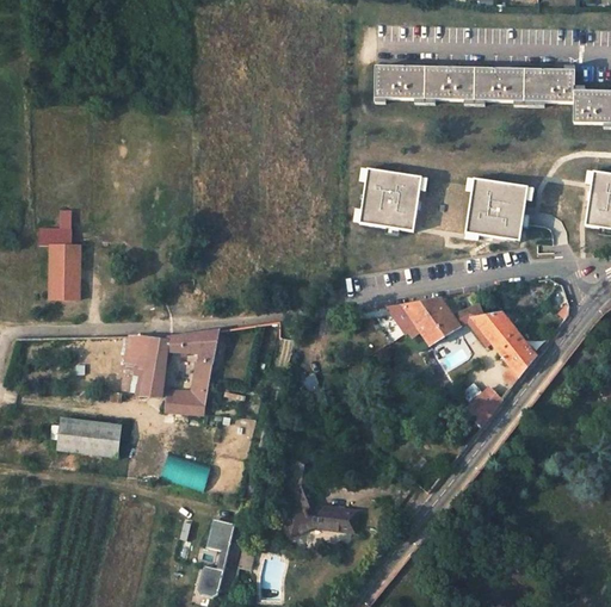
[(374,64),(374,97),(384,97),(413,97),(424,98),(433,98),(463,98),(483,99),(512,99),(542,100),(573,100),(573,90),(573,84),(573,69),(562,69),(548,68),(500,67),(455,67),(403,66),(374,64)]
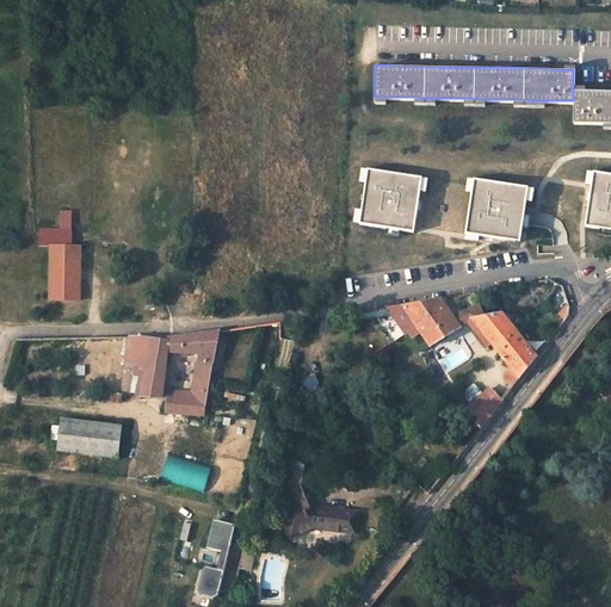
[(573,100),(572,121),(602,122),(610,122),(610,90),(602,90),(584,90),(573,90),(573,100)]
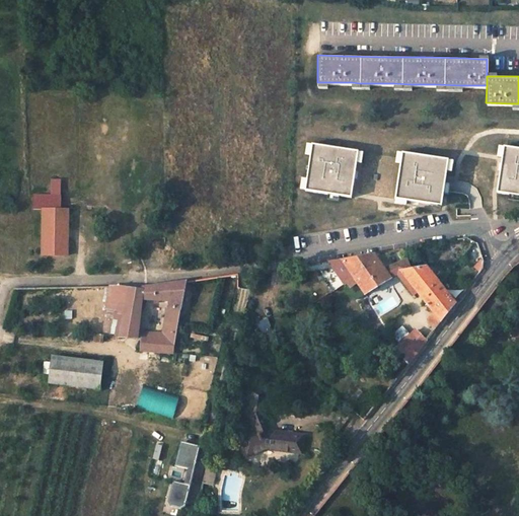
[(350,194),(355,147),(303,142),(299,189),(350,194)]
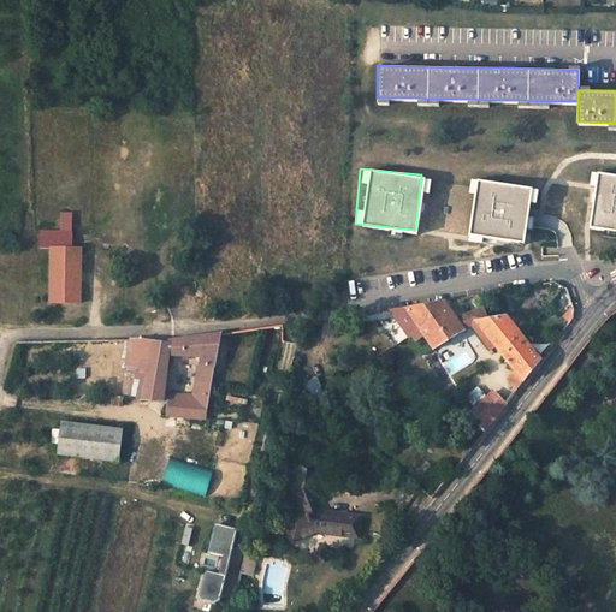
[(615,172),(592,170),(585,225),(615,229),(615,172)]
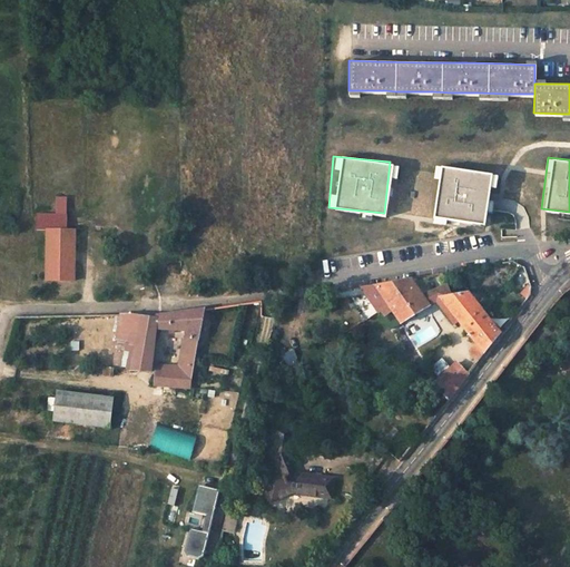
[(481,222),(488,172),(434,164),(428,215),(481,222)]
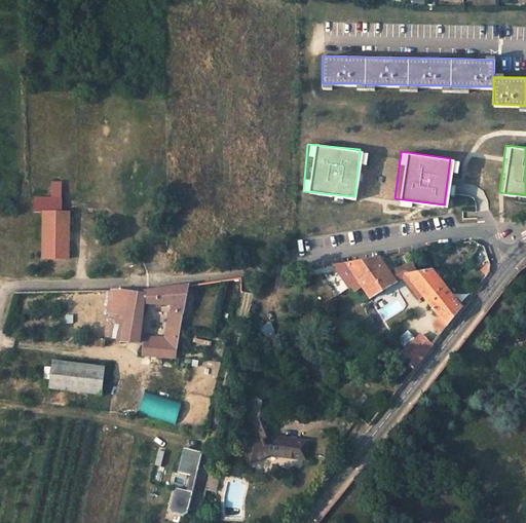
[(69,256),(69,210),(62,210),(62,195),(34,195),(34,210),(42,210),(42,256),(69,256)]
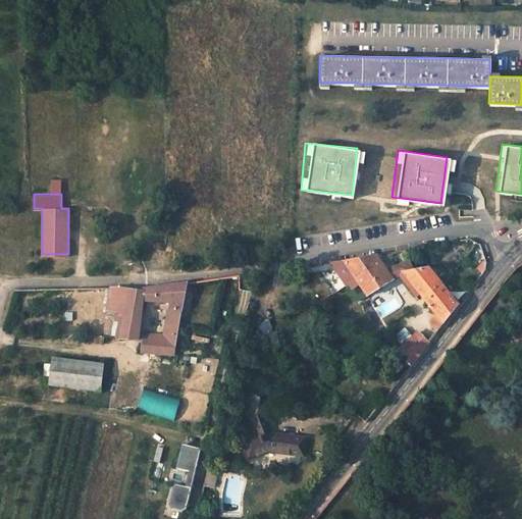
[(386,267),(376,253),(330,260),(346,282),(349,280),(360,298),(393,277),(386,267)]
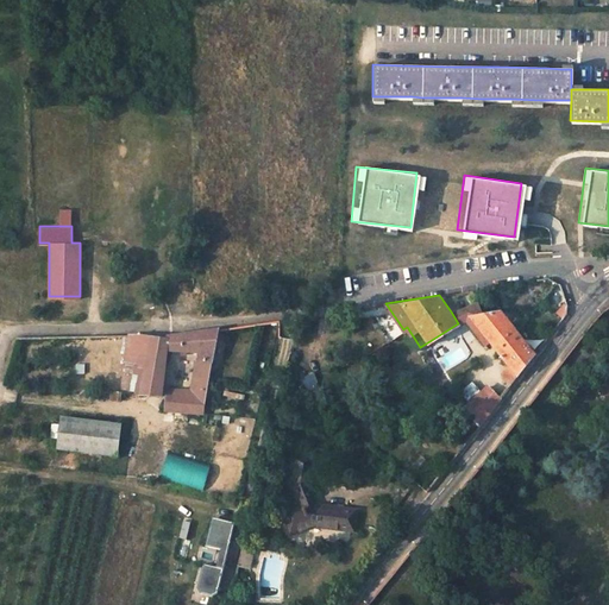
[(465,319),(471,315),(483,312),(477,301),(470,304),(469,303),(451,312),(458,323),(465,319)]
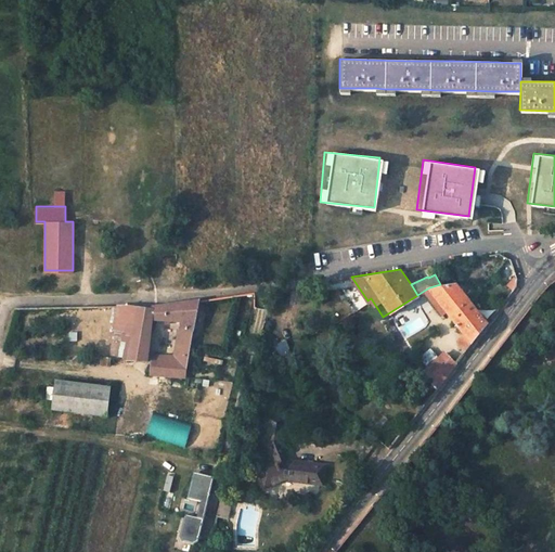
[(455,281),(440,284),(429,287),(447,310),(464,332),(472,342),(487,321),(455,281)]
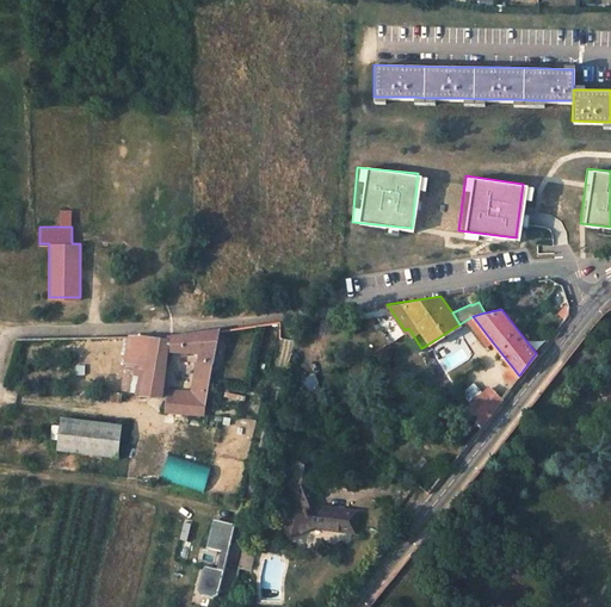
[(486,345),(492,341),(473,316),(467,320),(486,345)]
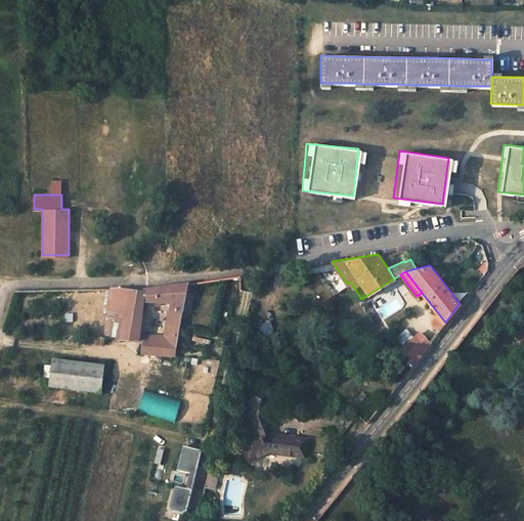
[(143,298),(170,301),(164,335),(143,334),(142,338),(140,350),(174,353),(186,281),(144,288),(144,290),(129,289),(117,286),(110,286),(105,309),(120,310),(120,313),(120,314),(125,315),(121,337),(139,338),(141,317),(143,298)]
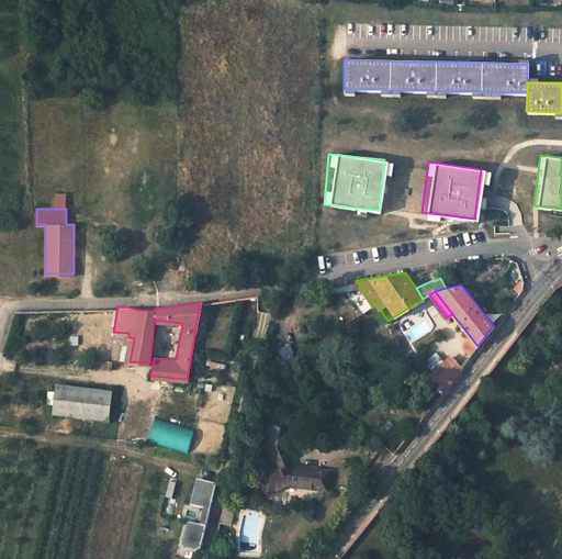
[(472,353),(478,346),(470,336),(463,344),(472,353)]
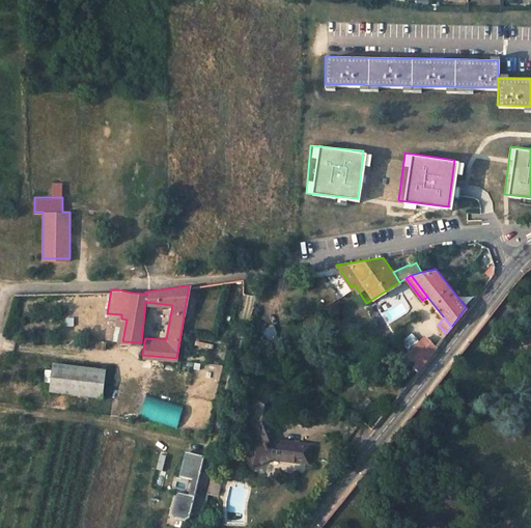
[(424,335),(409,349),(420,366),(436,346),(424,335)]
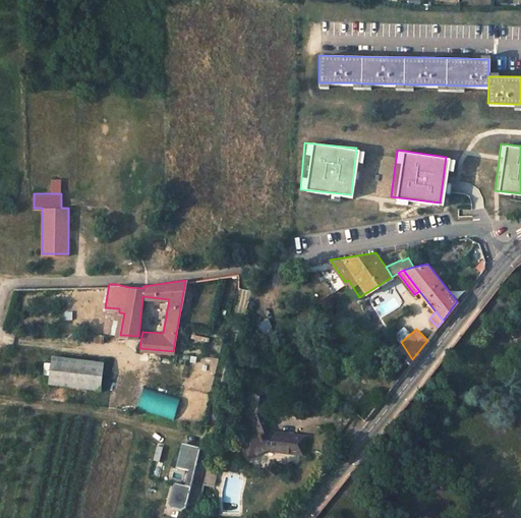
[(52,355),(49,381),(100,387),(103,361),(52,355)]
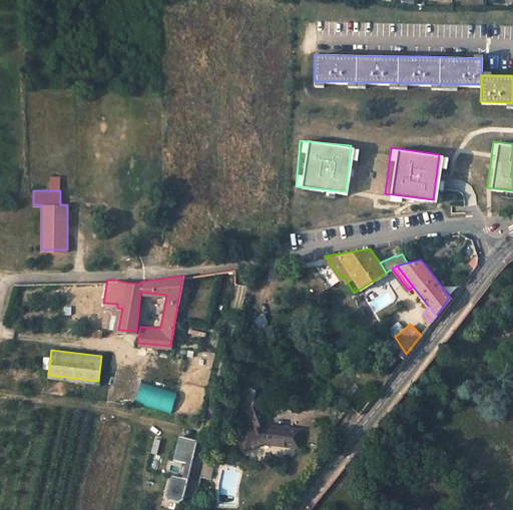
[(132,399),(169,410),(175,390),(138,379),(132,399)]
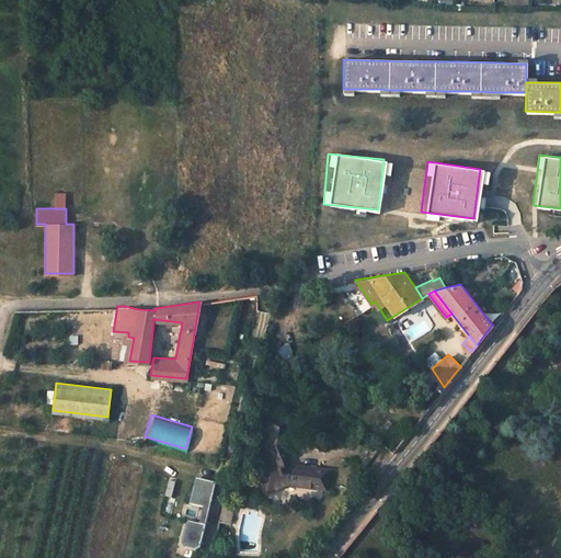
[(284,420),(267,418),(263,445),(270,462),(259,467),(268,490),(288,481),(324,487),(328,468),(288,463),(281,443),(284,420)]
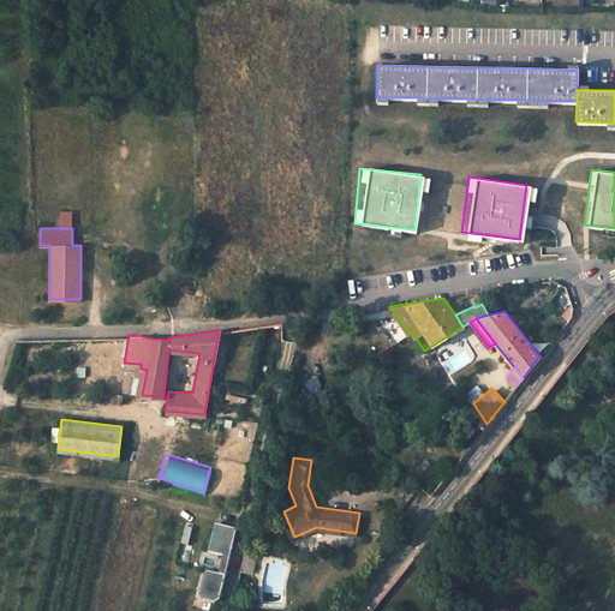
[(237,525),(214,519),(207,549),(222,552),(219,569),(206,567),(199,591),(203,597),(214,599),(220,595),(237,525)]
